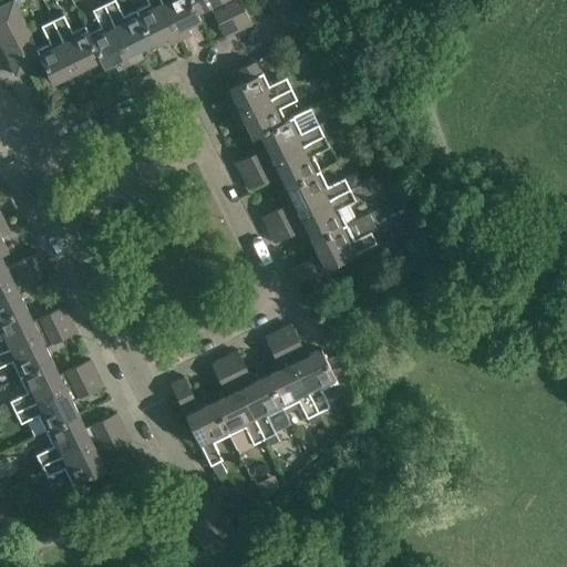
[(0,20),(20,11),(13,0),(0,6),(0,20)]
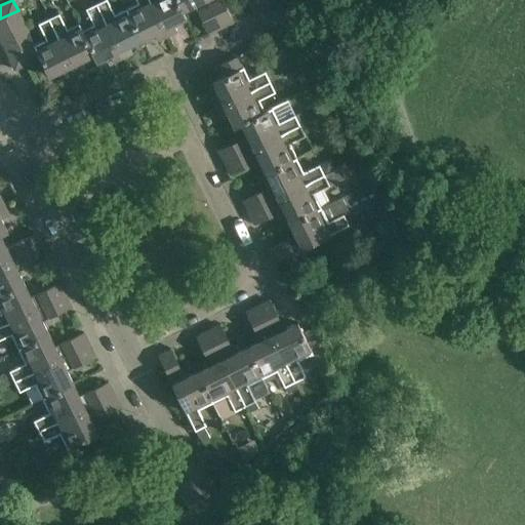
[(129,46),(140,40),(125,7),(114,13),(107,0),(101,0),(94,3),(122,58),(132,53),(129,46)]
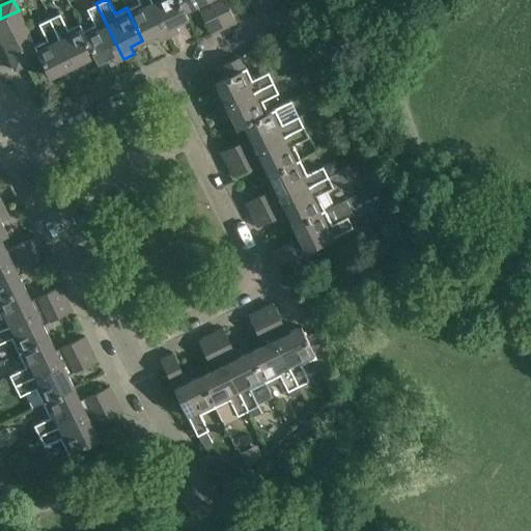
[(137,0),(139,2),(127,7),(142,40),(156,34),(159,42),(169,36),(150,0),(137,0)]
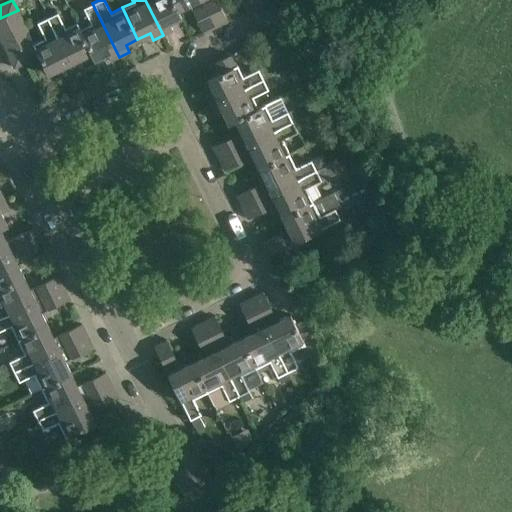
[(172,31),(169,22),(180,16),(171,0),(145,0),(163,35),(172,31)]
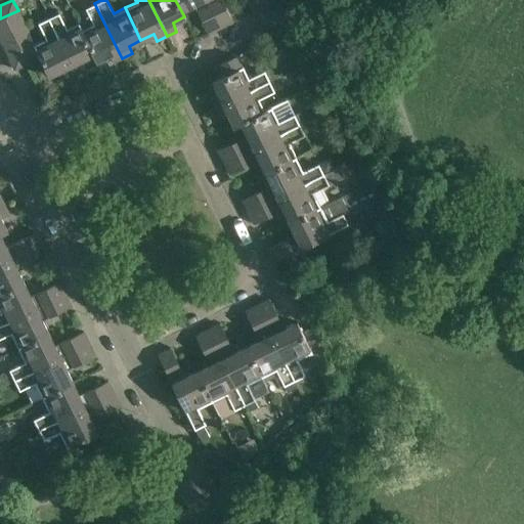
[(176,0),(182,11),(194,5),(209,34),(221,28),(207,0),(176,0)]
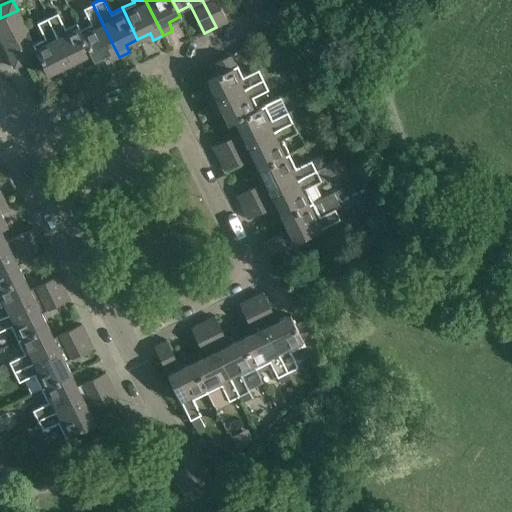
[(202,0),(216,27),(227,22),(216,0),(202,0)]
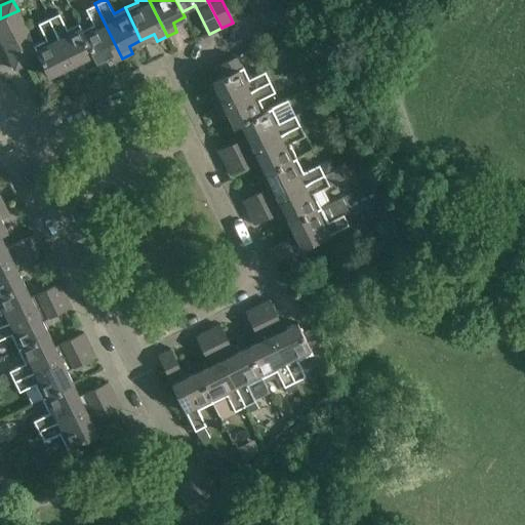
[(271,4),(268,0),(253,0),(258,10),(271,4)]
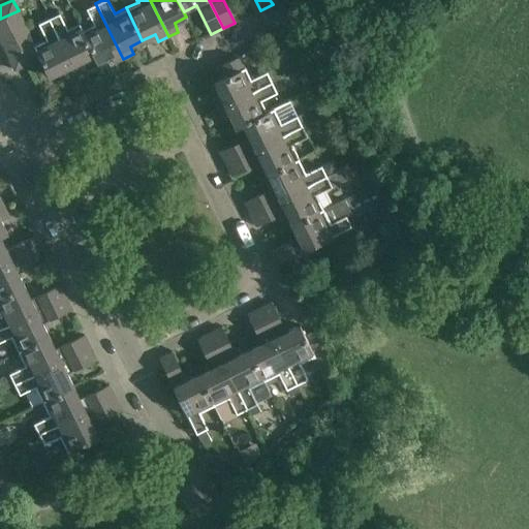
[(123,59),(95,3),(85,8),(92,24),(82,29),(101,69),(123,59)]
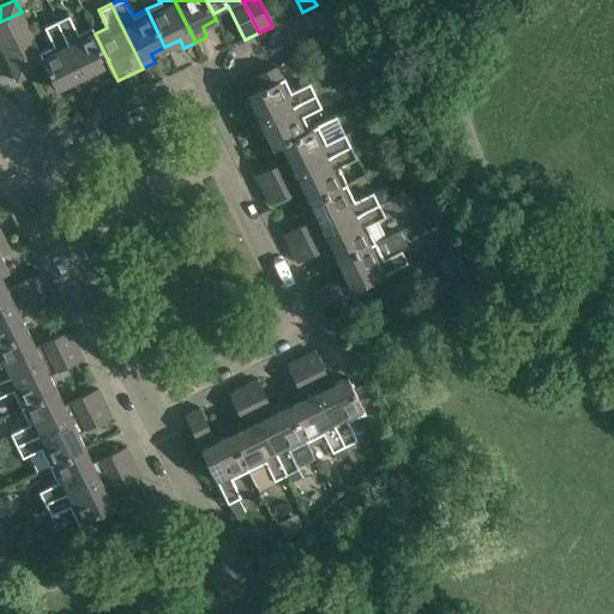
[(0,37),(28,24),(22,12),(0,22),(0,37)]
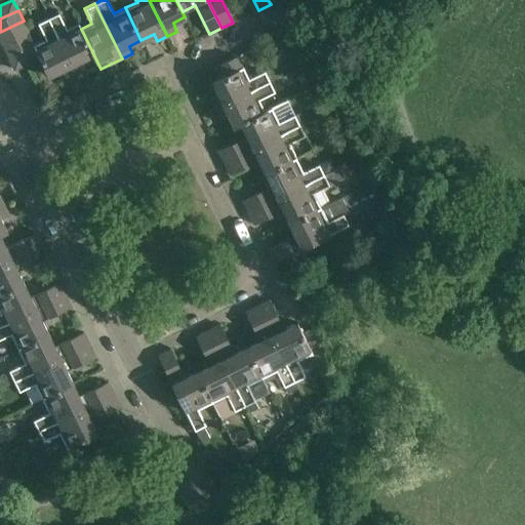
[(48,17),(75,73),(85,68),(81,61),(93,54),(78,23),(67,29),(58,12),(48,17)]
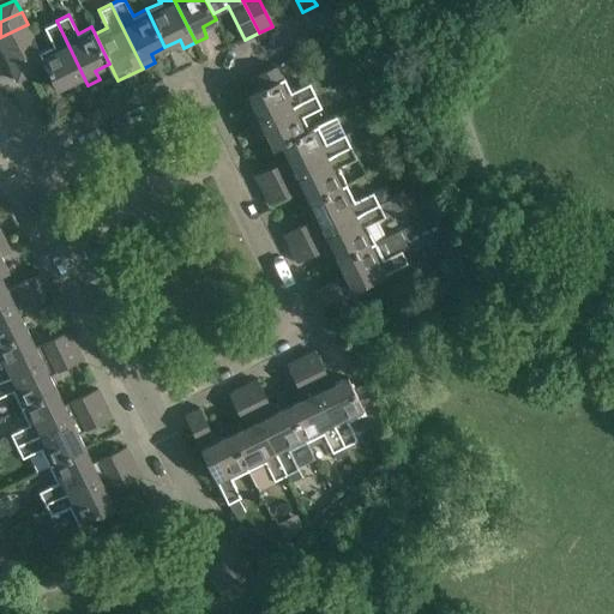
[(34,38),(18,47),(31,74),(47,67),(58,90),(72,83),(77,91),(88,85),(56,20),(43,26),(53,46),(41,52),(34,38)]
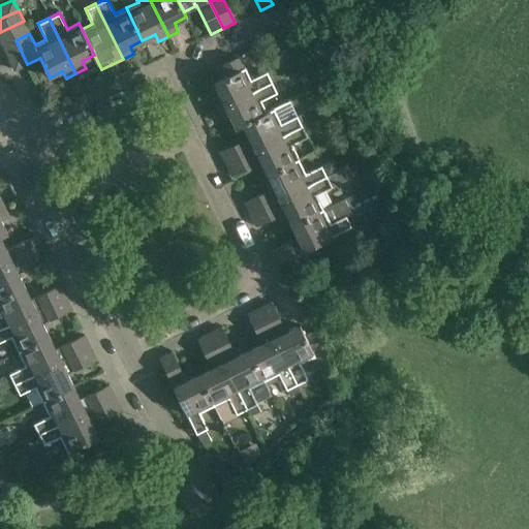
[(0,32),(0,39),(3,47),(16,40),(29,33),(24,21),(0,32)]
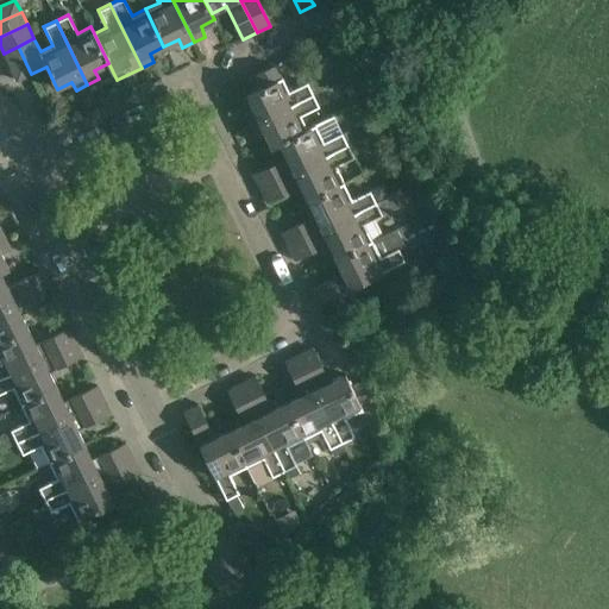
[(31,74),(18,46),(4,54),(17,81),(31,74)]
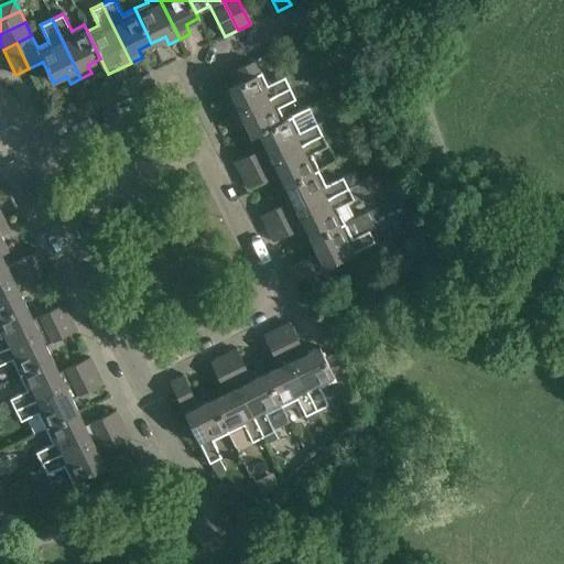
[(227,106),(231,116),(291,87),(297,84),(292,74),(285,77),(285,76),(266,85),(255,61),(230,73),(237,85),(228,88),(235,102),(227,106)]
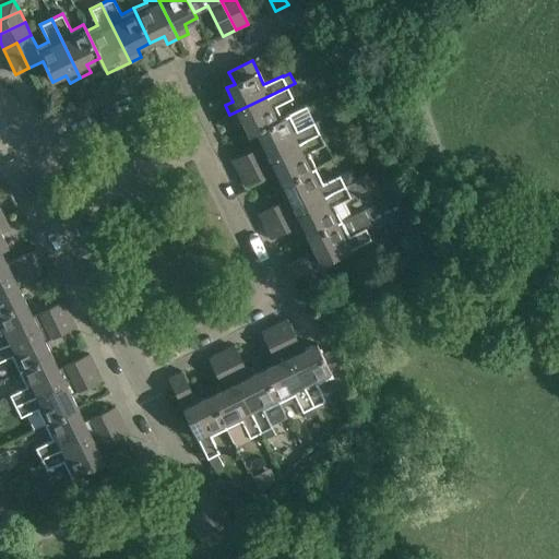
[(244,122),(249,134),(289,115),(289,114),(282,118),(276,106),(294,97),(288,86),(229,115),(235,127),(244,122)]
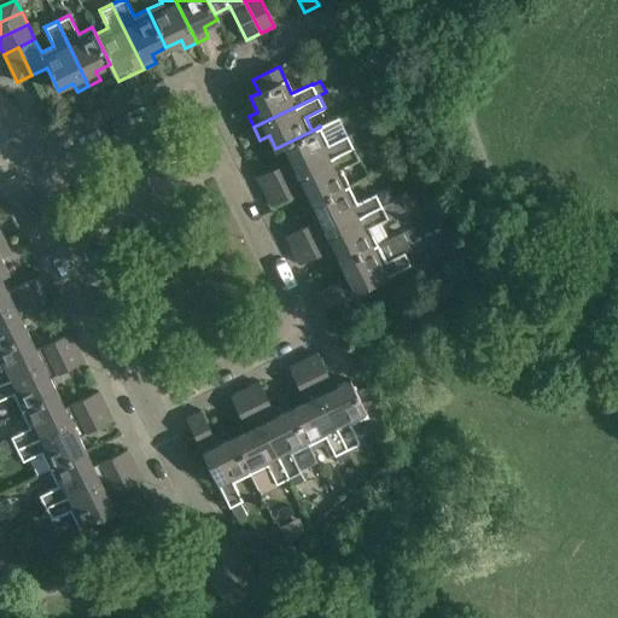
[(320,127),(284,145),(291,161),(257,178),(264,191),(353,147),(361,143),(359,136),(353,134),(347,136),(338,118),(320,127)]
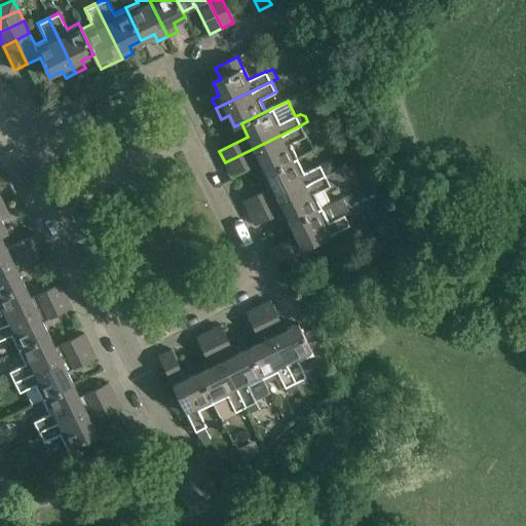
[(260,161),(266,173),(297,157),(290,144),(305,136),(300,125),(225,162),(231,175),(260,161)]
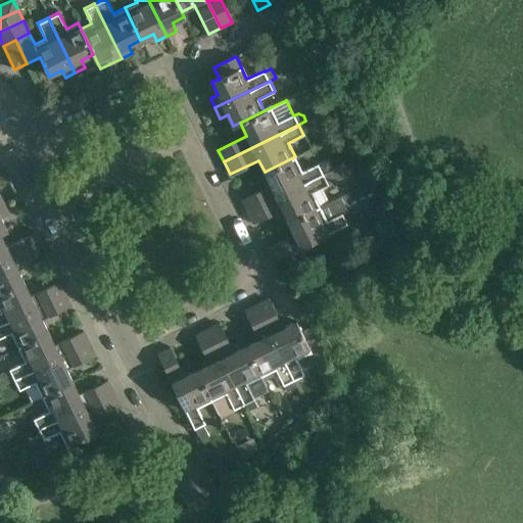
[(247,210),(323,174),(318,163),(301,171),(295,156),(265,172),(271,185),(242,199),(247,210)]
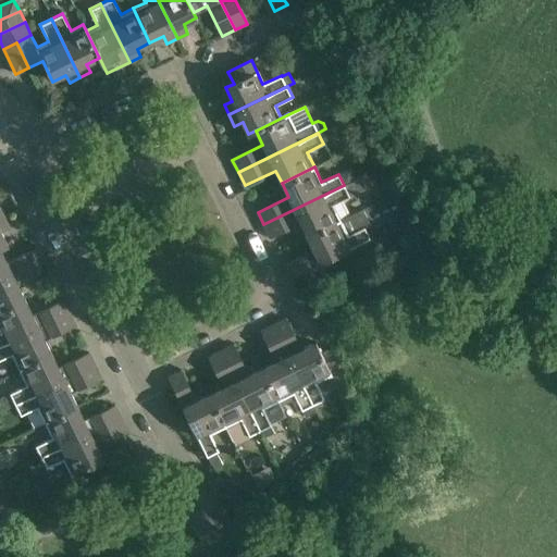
[(338,174),(344,185),(356,180),(350,168),(338,174)]
